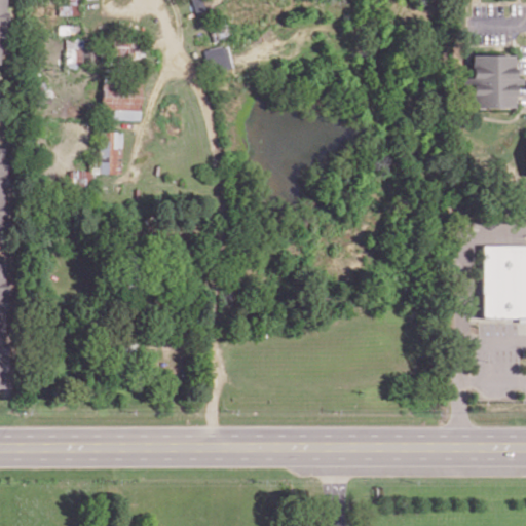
[(0,0),(0,35),(5,36),(8,10),(3,9),(4,0),(0,0)]
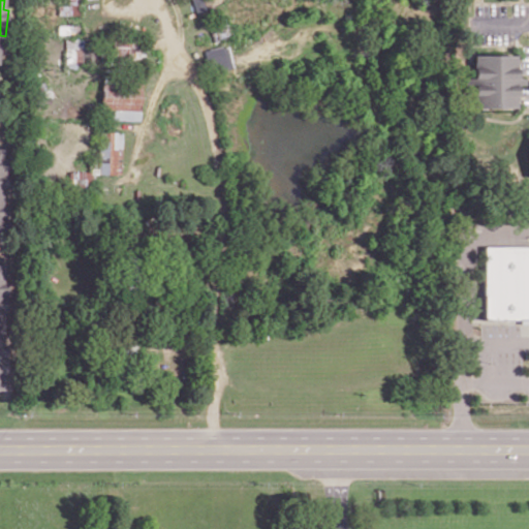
[(58,14),(80,14),(79,0),(67,0),(68,6),(58,6),(58,14)]
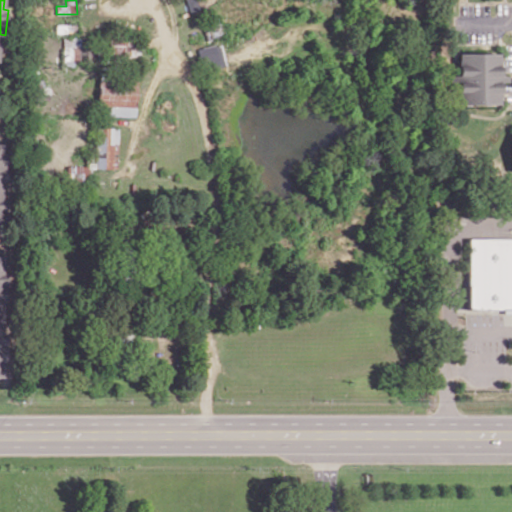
[(225,66),(221,43),(198,48),(203,71),(225,66)]
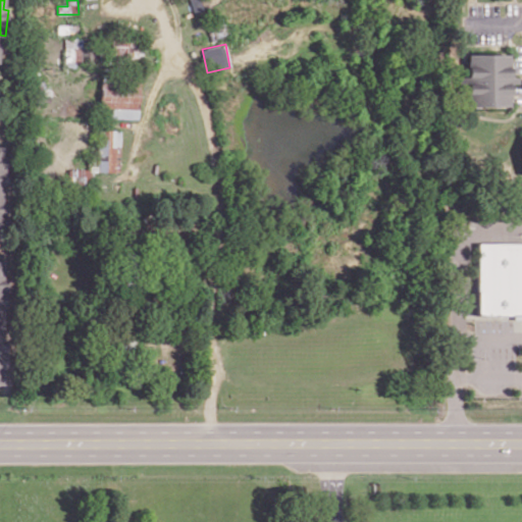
[(511,74),(520,74),(520,86),(511,86),(511,108),(466,109),(465,87),(456,87),(456,76),(465,76),(464,53),(510,52),(511,74)]
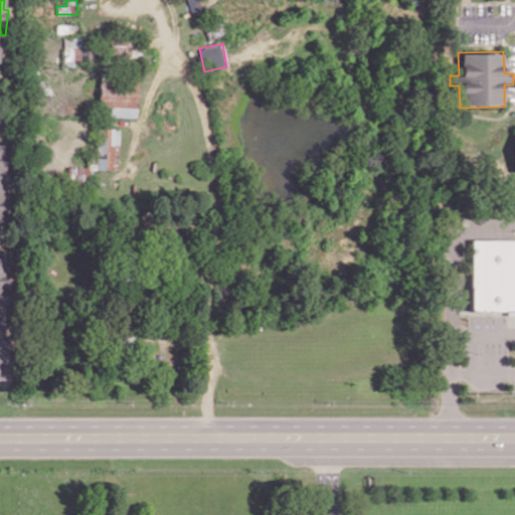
[(137,117),(138,79),(100,77),(99,107),(108,107),(108,116),(137,117)]
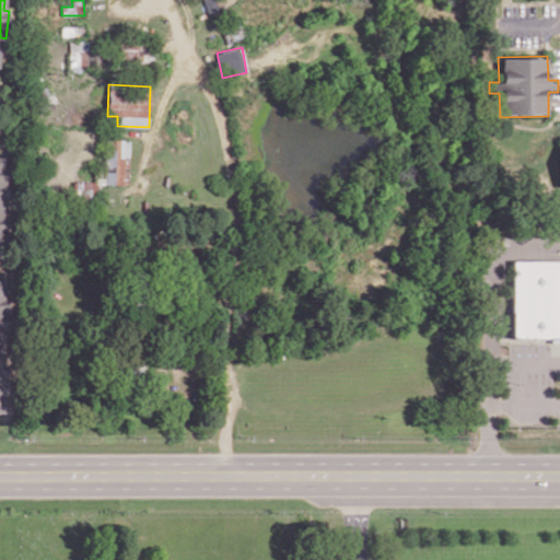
[(129,140),(115,139),(114,156),(105,156),(105,167),(114,167),(113,184),(128,184),(129,140)]
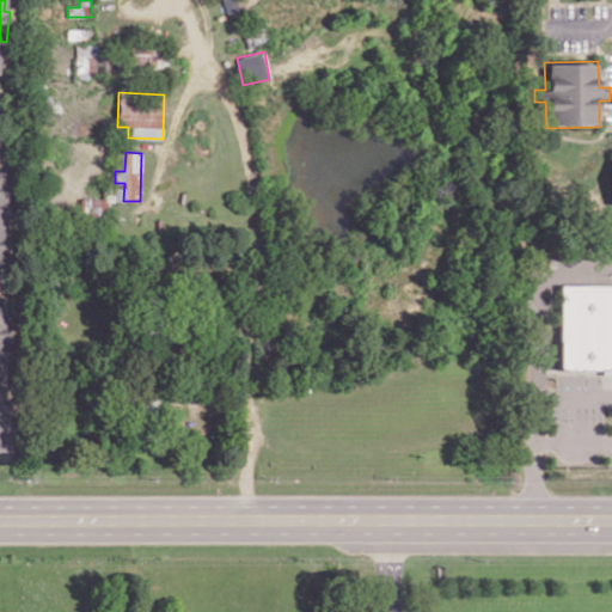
[(611,283),(561,283),(562,368),(611,367),(611,283)]
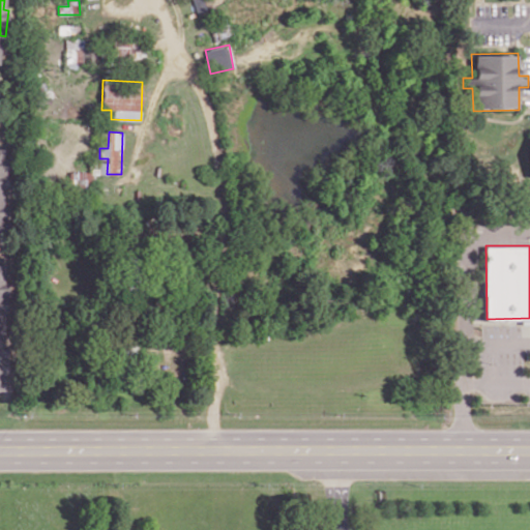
[(0,262),(0,387),(2,387),(3,370),(6,370),(6,345),(3,345),(3,308),(8,308),(8,282),(4,282),(4,263),(0,262)]
